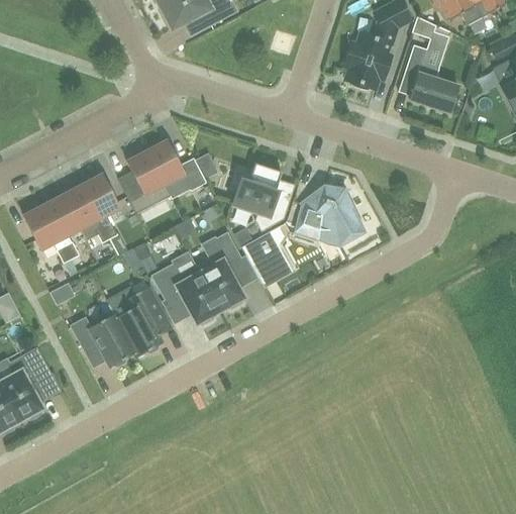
[(166,0),(159,4),(172,29),(174,28),(204,12),(210,23),(209,24),(210,25),(238,10),(233,0),(166,0)]
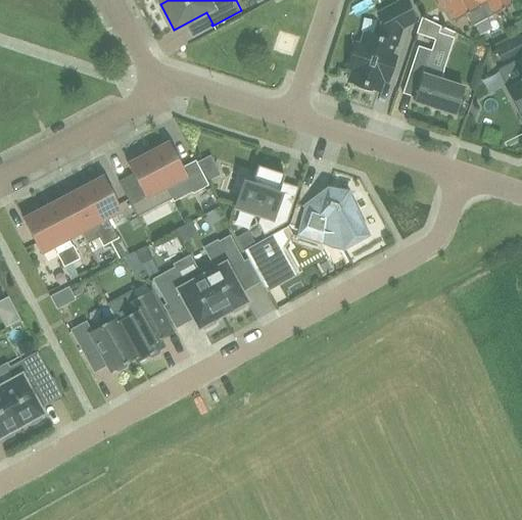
[(373,88),(374,87),(379,89),(383,78),(388,79),(395,56),(391,54),(394,43),(393,42),(397,29),(416,19),(406,0),(402,0),(379,12),(384,21),(379,38),(366,33),(362,45),(358,43),(349,66),(354,68),(350,80),(357,82),(358,84),(359,85),(360,87),(362,88),(364,89),(365,89),(367,89),(369,89),(371,89),(373,88)]
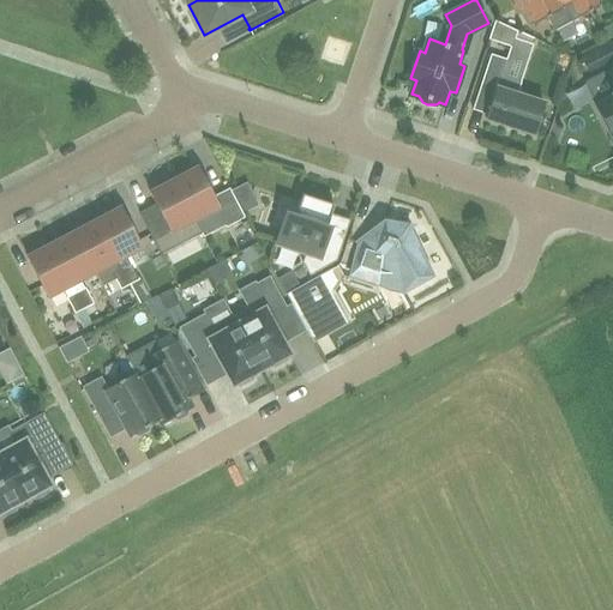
[(571,18),(572,19),(581,16),(601,5),(600,4),(598,0),(515,0),(520,8),(524,6),(533,24),(566,7),(572,18),(571,18)]
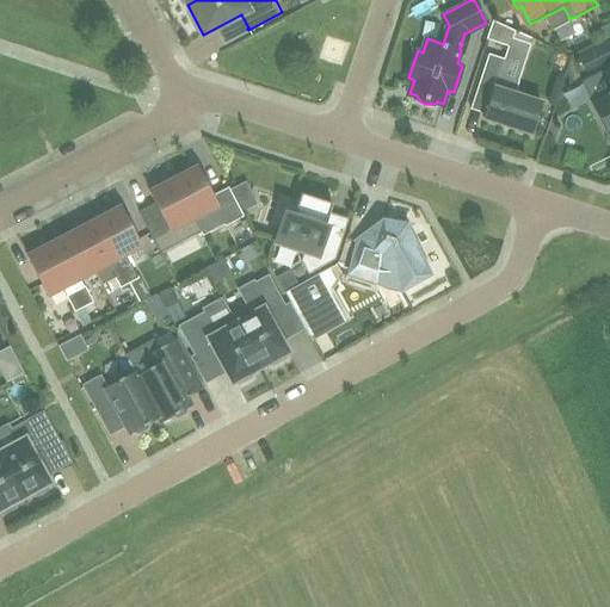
[(487,38),(511,45),(516,30),(493,19),(487,38)]
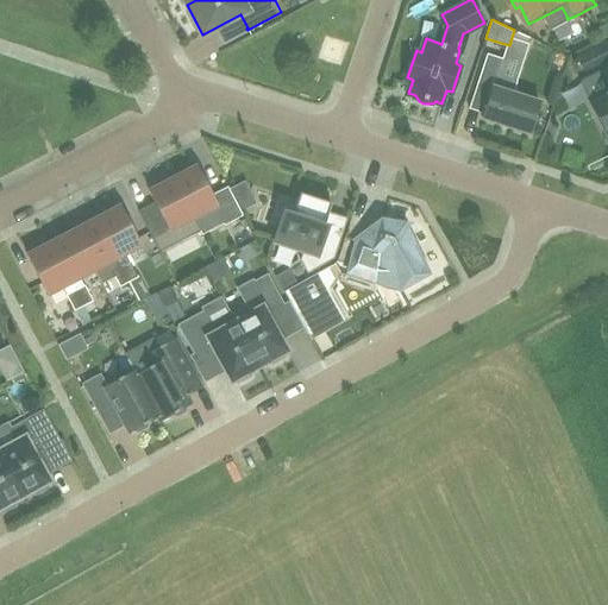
[(467,60),(475,63),(486,36),(477,32),(467,60)]
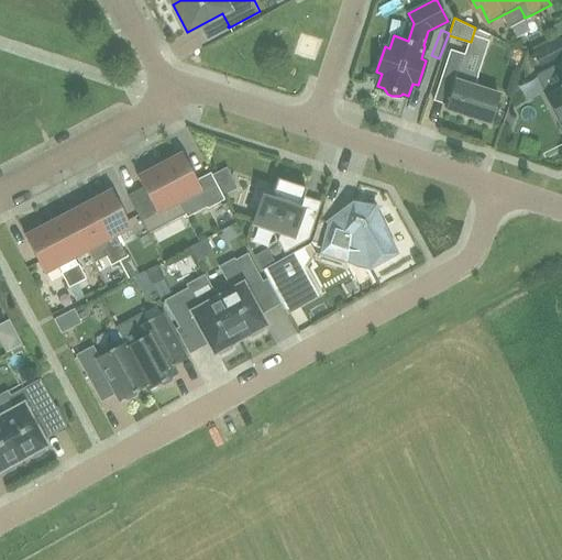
[(497,92),(474,85),(478,74),(462,68),(466,54),(451,48),(442,76),(456,81),(448,109),(489,123),(499,92),(498,92),(497,92)]
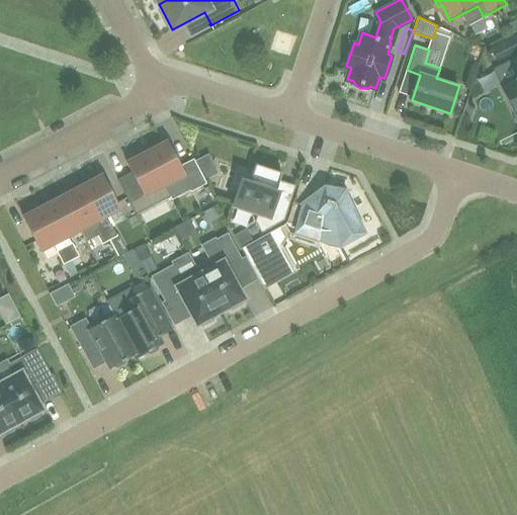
[(516,56),(511,59),(516,70),(516,78),(503,85),(516,111),(516,56)]
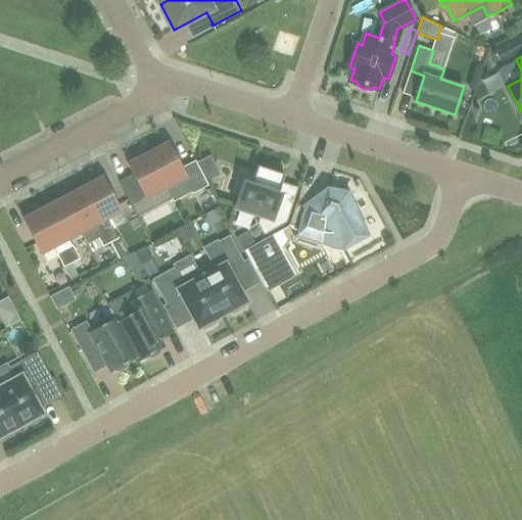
[(149,152),(167,186),(186,176),(195,193),(210,186),(197,161),(183,169),(169,142),(149,152)]
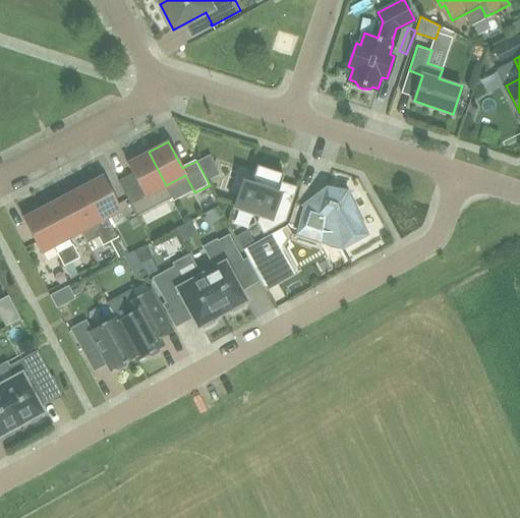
[(131,204),(166,185),(149,152),(128,163),(133,173),(120,181),(131,204)]
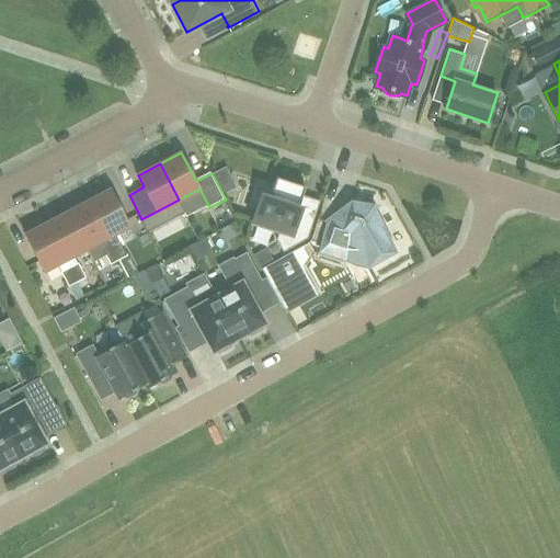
[(299,207),(304,194),(306,186),(276,177),(270,197),(263,195),(254,221),(281,229),(277,238),(284,250),(308,236),(315,218),(299,214),(301,207),(299,207)]
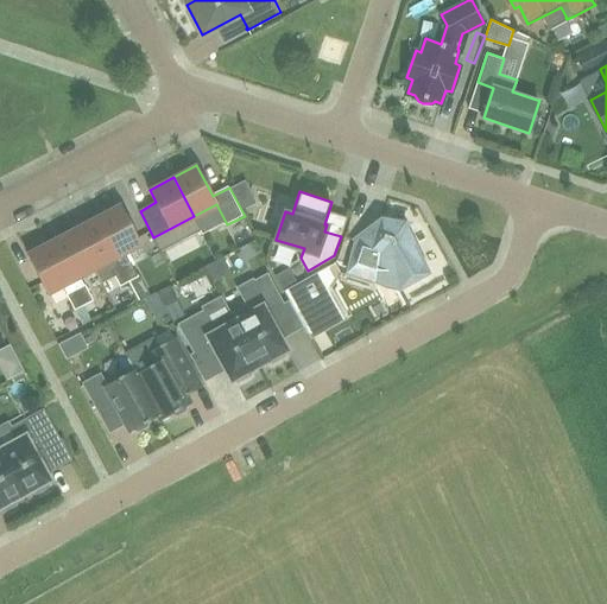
[(96,217),(118,256),(141,245),(120,205),(96,217)]
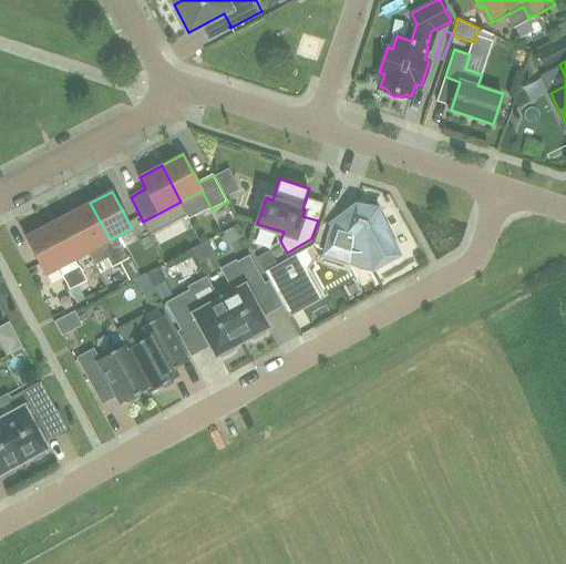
[(69,214),(89,250),(110,239),(90,203),(69,214)]
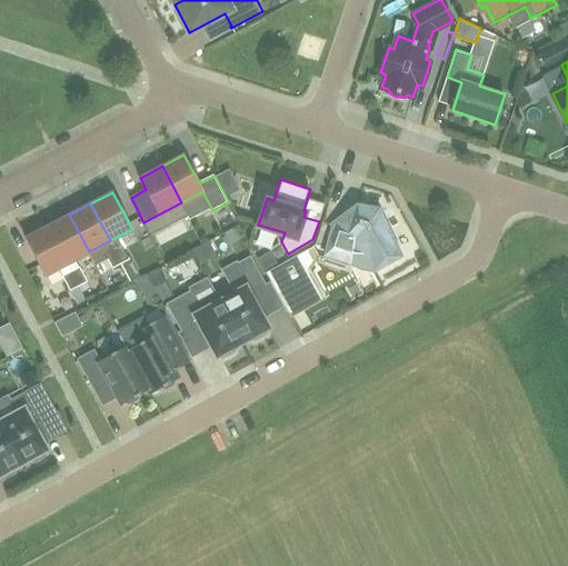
[(350,225),(338,221),(327,252),(352,261),(365,254),(374,270),(382,265),(382,266),(385,265),(384,264),(387,262),(387,264),(389,262),(388,261),(390,260),(391,261),(394,260),(392,259),(401,255),(377,210),(357,204),(350,225)]
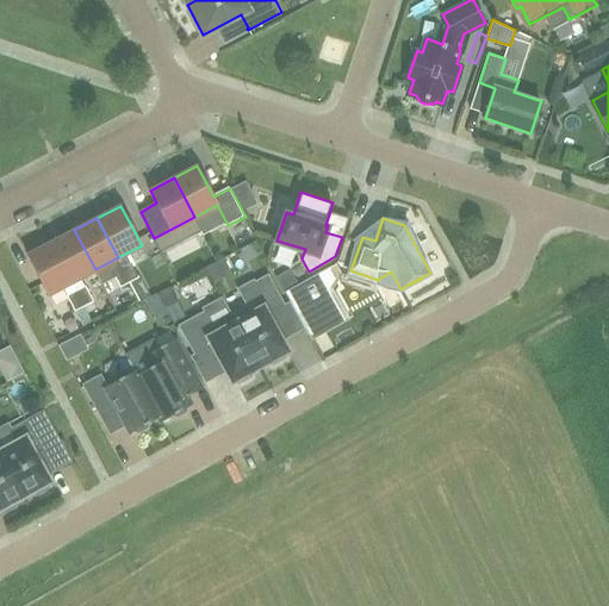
[(51,242),(73,281),(95,269),(74,230),(51,242)]
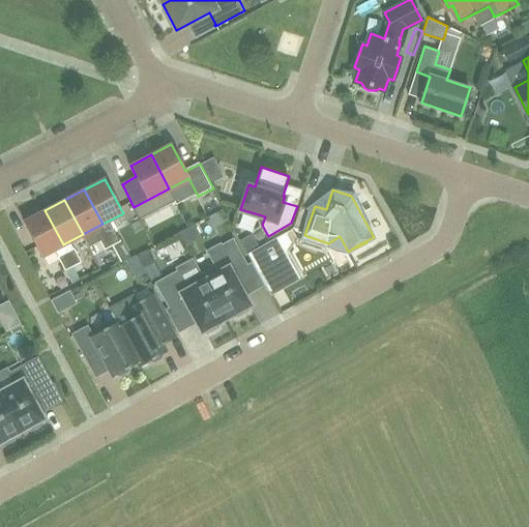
[(229,209),(212,217),(219,234),(237,227),(229,209)]
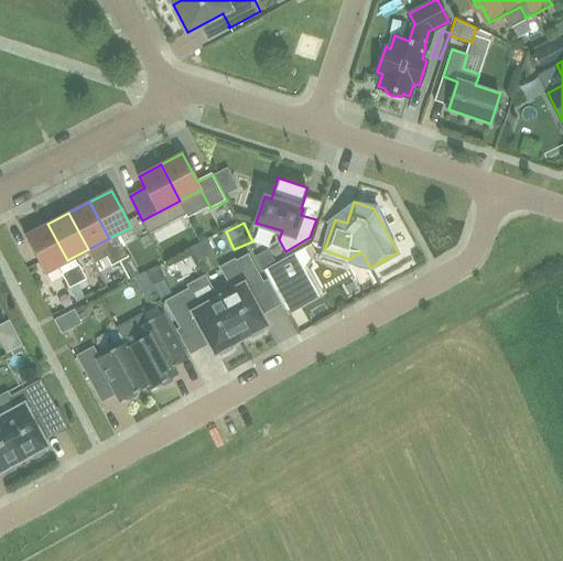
[(45,272),(67,260),(47,224),(25,236),(45,272)]
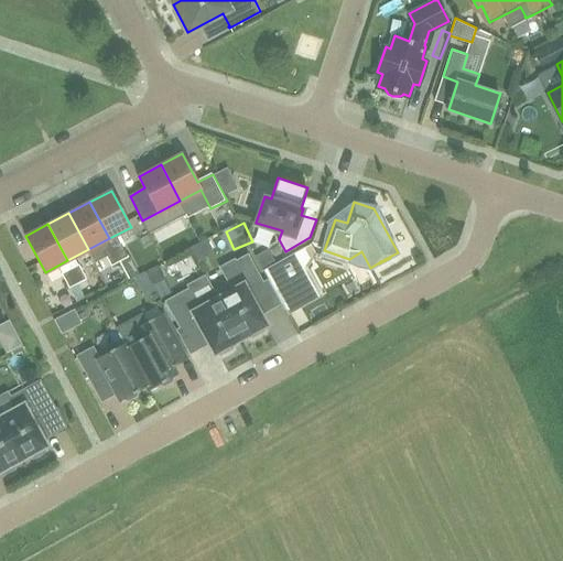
[(122,241),(114,246),(121,261),(130,256),(122,241)]
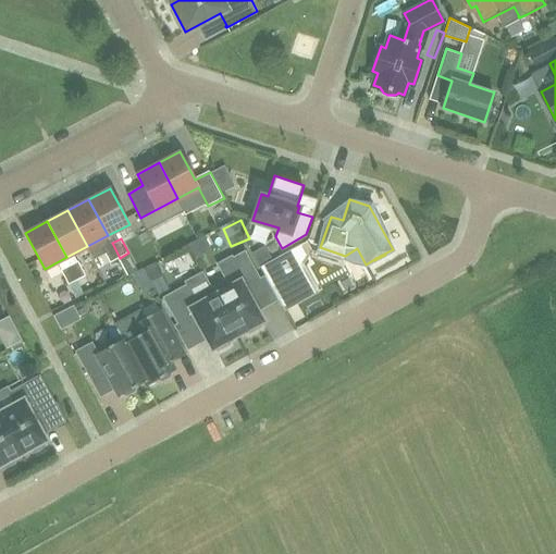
[(120,258),(112,243),(102,247),(111,262),(120,258)]
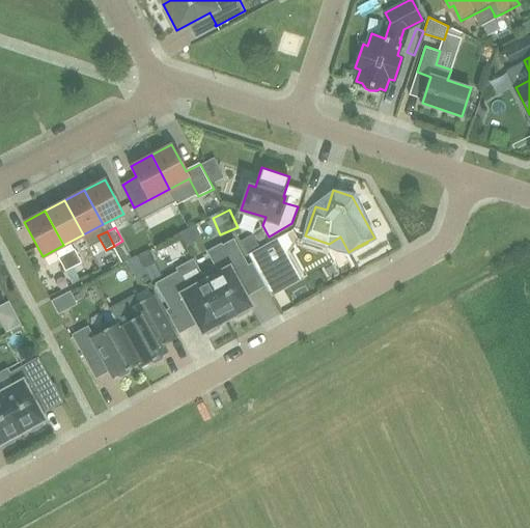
[(300,275),(286,251),(293,243),(286,232),(259,247),(249,253),(270,292),(300,275)]
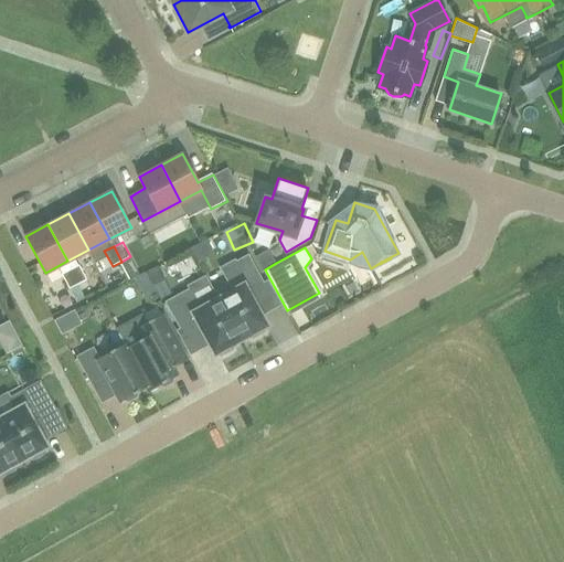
[(265,269),(276,263),(269,250),(257,256),(265,269)]
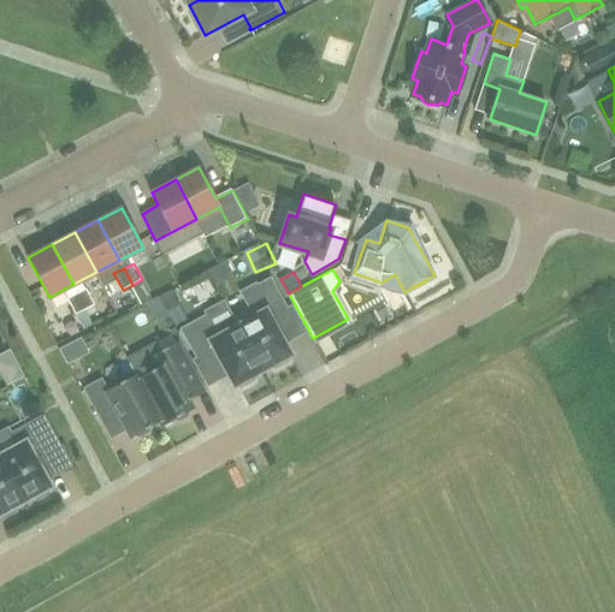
[(235,316),(264,369),(273,364),(276,368),(290,360),(288,356),(291,354),(275,324),(279,321),(276,314),(289,307),(271,275),(256,284),(265,299),(250,308),(235,316)]
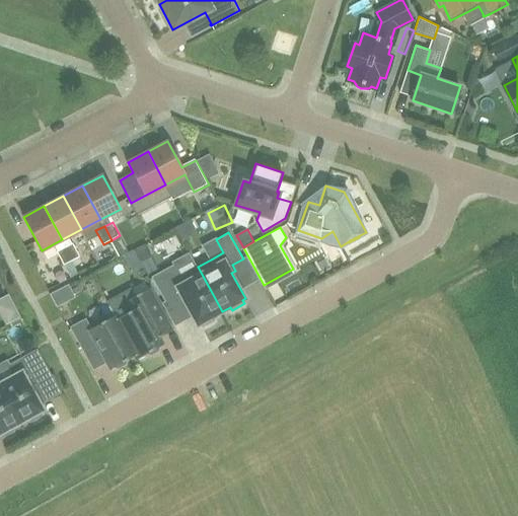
[(65,246),(73,261),(81,255),(74,242),(65,246)]
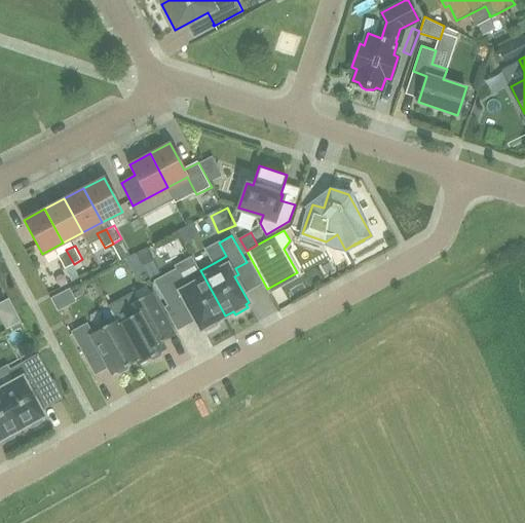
[(66,250),(58,255),(66,268),(74,264),(66,250)]
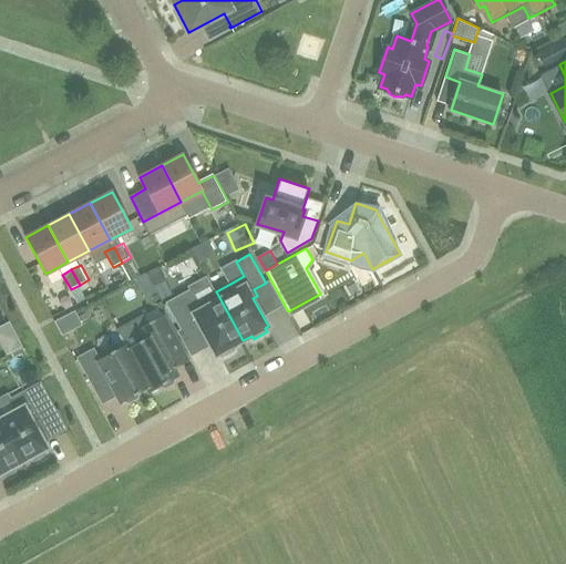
[(130,284),(119,298),(132,307),(143,294),(130,284)]
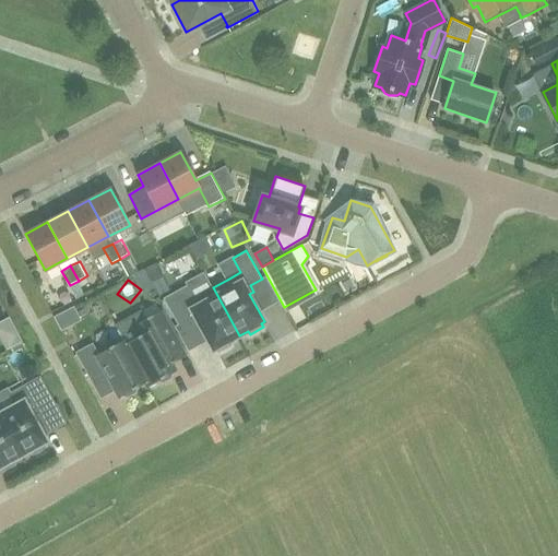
[(196,297),(188,284),(164,297),(179,324),(191,318),(194,323),(198,322),(213,350),(216,347),(218,352),(232,344),(229,341),(239,335),(213,287),(196,297)]
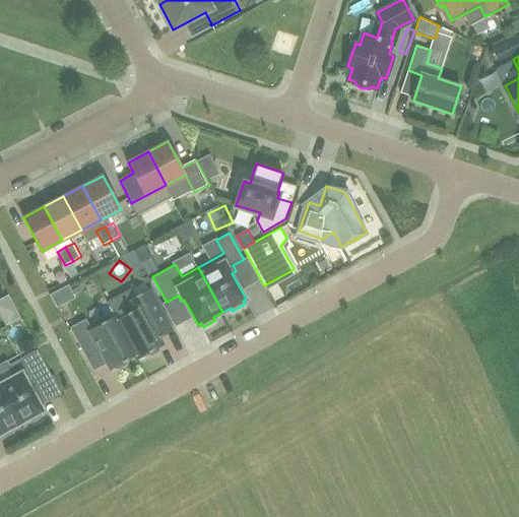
[(136,354),(138,359),(147,353),(151,354),(159,350),(160,345),(164,344),(159,337),(173,330),(149,288),(126,301),(132,311),(118,319),(117,319),(136,354)]
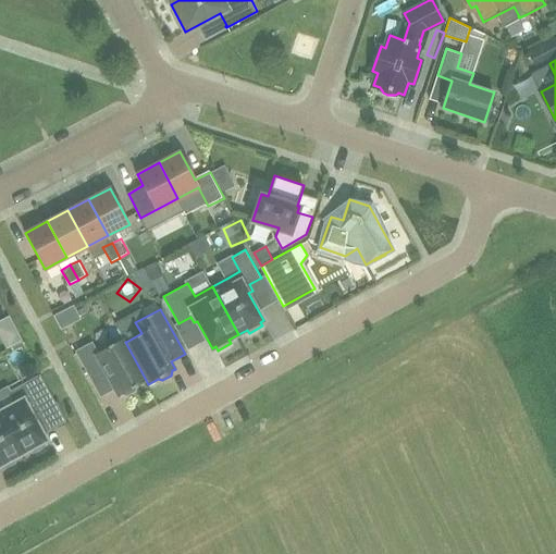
[(124,337),(123,339),(98,352),(93,342),(76,351),(90,376),(104,368),(120,394),(123,393),(127,394),(135,390),(137,385),(146,380),(125,342),(126,342),(124,337)]
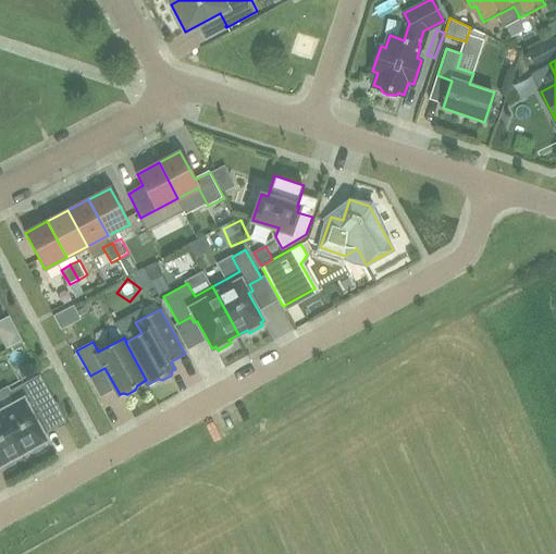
[(0,410),(0,413),(23,453),(31,448),(33,453),(47,445),(45,441),(47,440),(39,425),(45,421),(40,411),(56,403),(40,373),(10,391),(16,402),(0,410)]
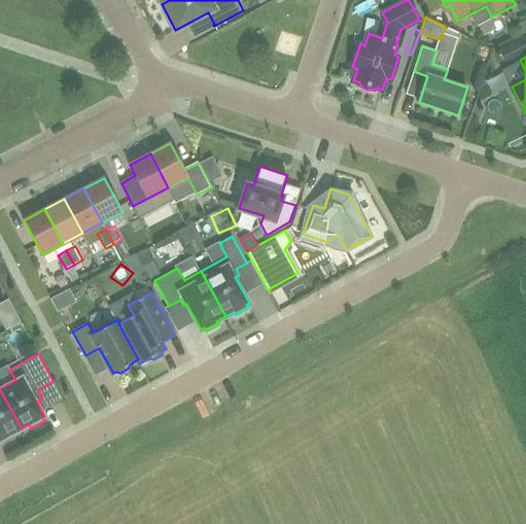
[(22,428),(0,390),(0,440),(1,441),(2,444),(15,437),(13,433),(22,428)]
